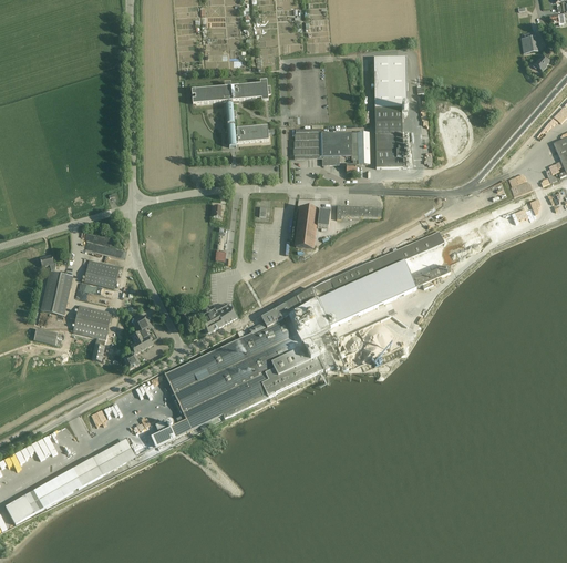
[(564,12),(558,12),(550,13),(550,20),(559,19),(559,22),(565,21),(564,12)]
